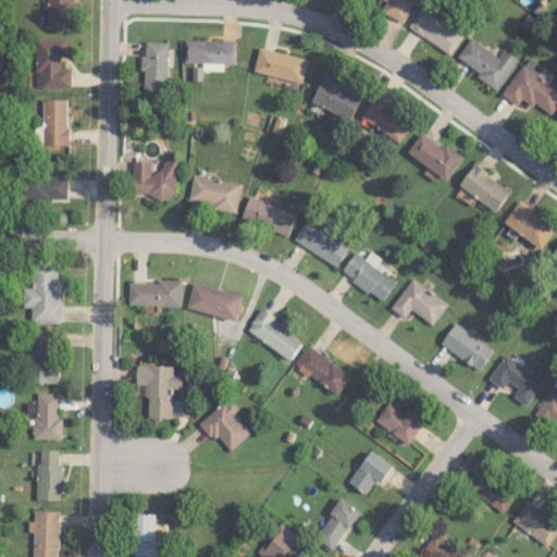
[(47,0),(47,28),(72,28),(72,0),(47,0)]
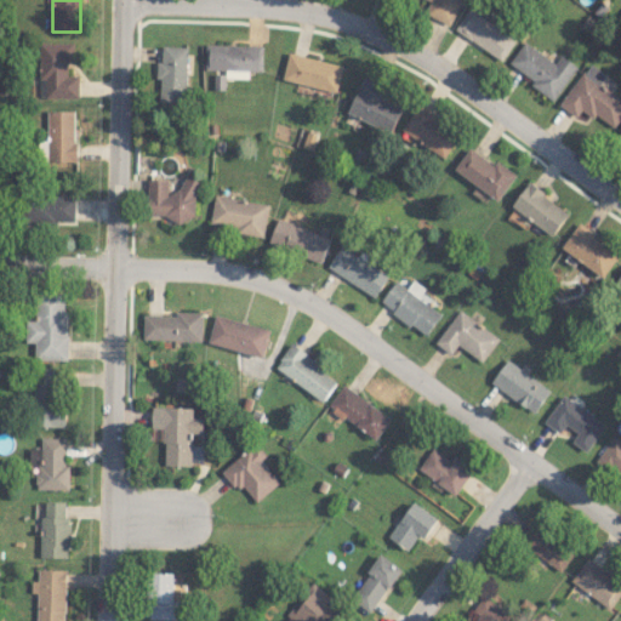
[(455,28),(502,61),(517,39),(471,7),(455,28)]
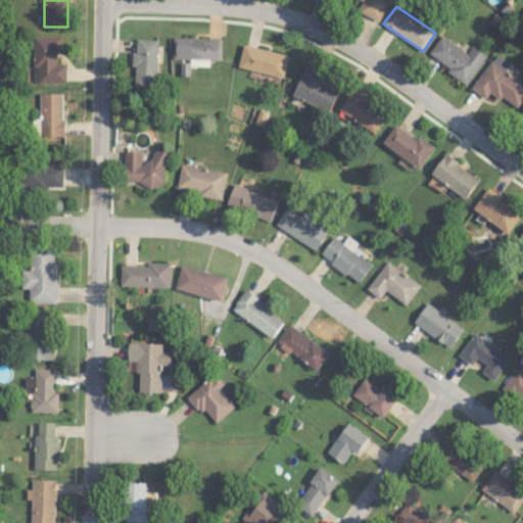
[(63,35),(34,36),(35,67),(39,67),(39,83),(67,82),(66,63),(57,63),(57,52),(63,52),(63,35)]
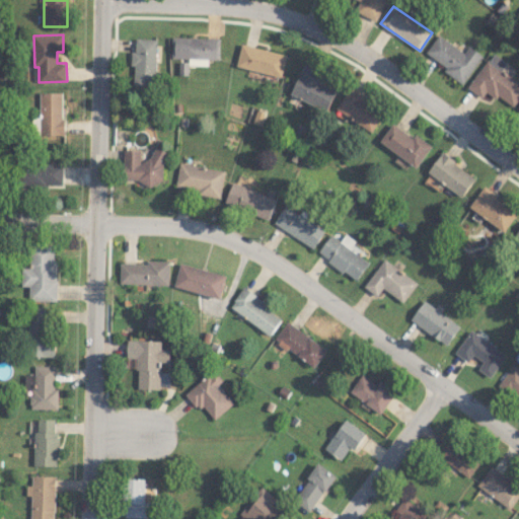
[(425,55),(464,82),(483,56),(468,46),(464,52),(439,34),(425,55)]
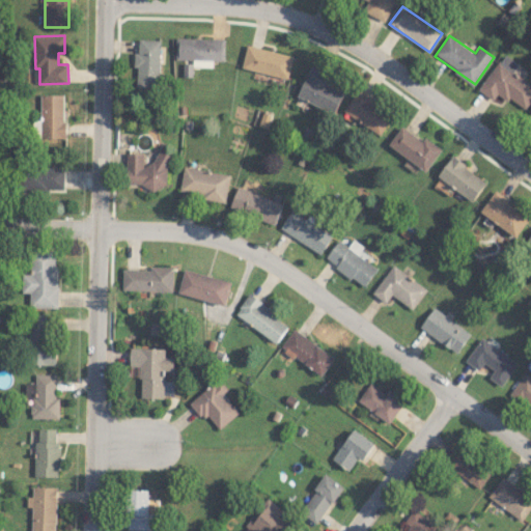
[(176,59),(195,59),(195,66),(214,66),(214,60),(225,61),(225,38),(176,37),(176,59)]
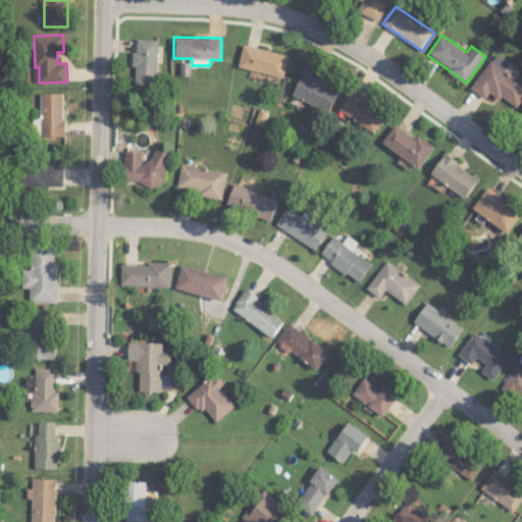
[(158,39),(137,39),(137,51),(133,51),(133,65),(136,65),(135,86),(156,87),(158,39)]
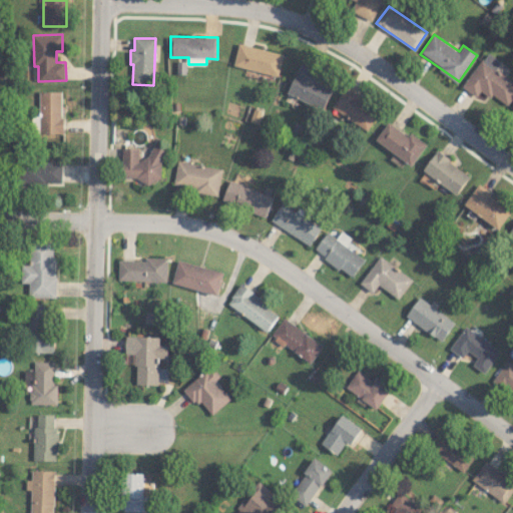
[(284,53),(238,44),(233,66),(279,76),(284,53)]
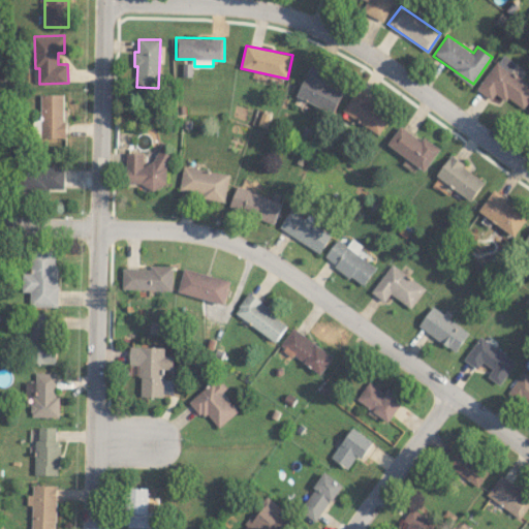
[(477,90),(492,99),(496,92),(524,110),(528,101),(528,83),(512,72),(518,63),(501,53),(477,90)]
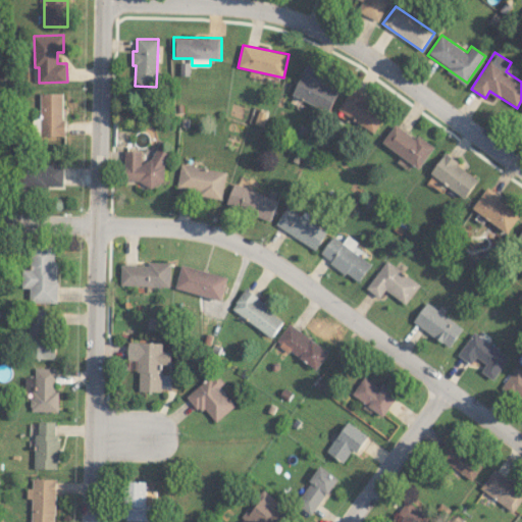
[(292,95),(328,112),(338,90),(316,79),(320,69),(307,63),(292,95)]
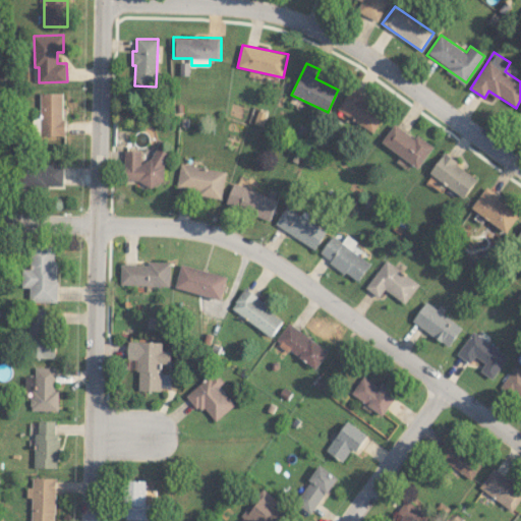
[(375,131),(387,110),(348,91),(337,111),(375,131)]
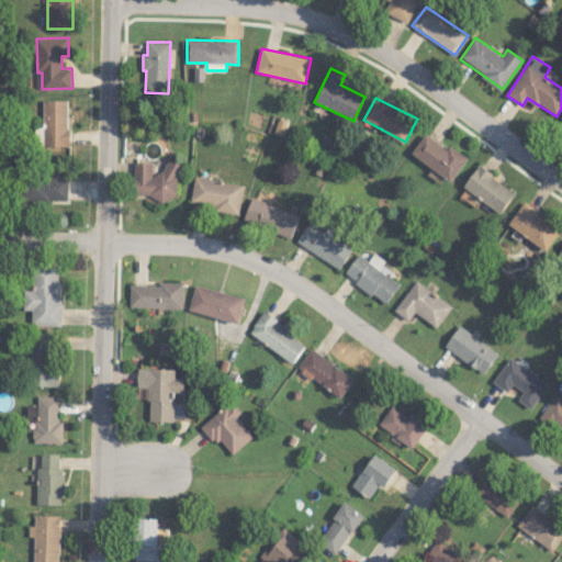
[(69,100),(44,100),(44,146),(69,146),(69,100)]
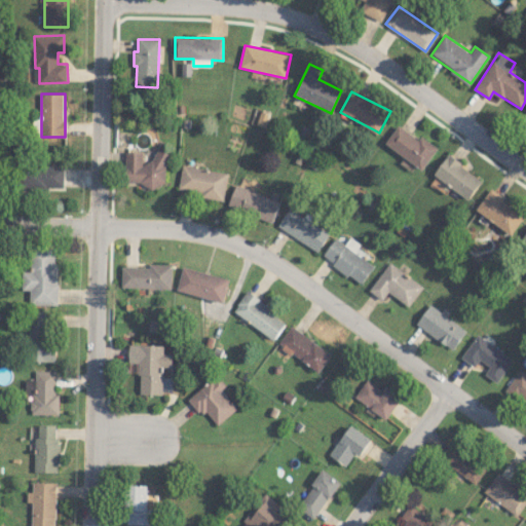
[(438,147),(421,136),(418,140),(398,125),(384,144),(422,170),(438,147)]
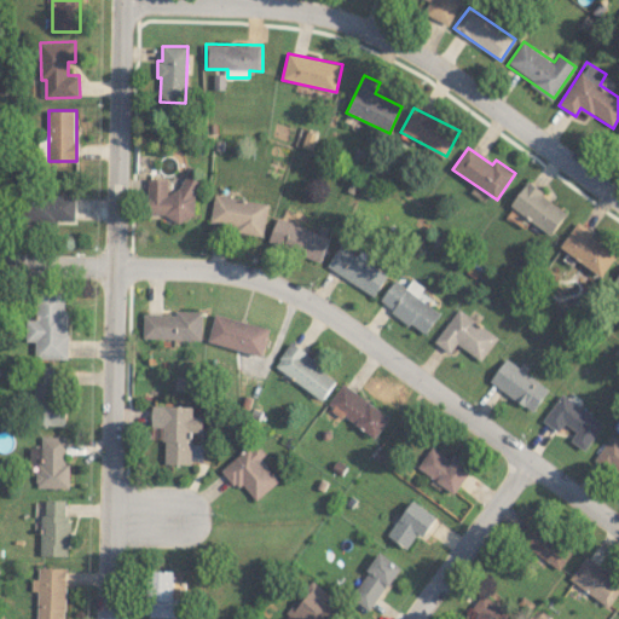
[(149,179),(149,218),(197,218),(197,178),(184,178),(184,190),(168,190),(168,179),(149,179)]
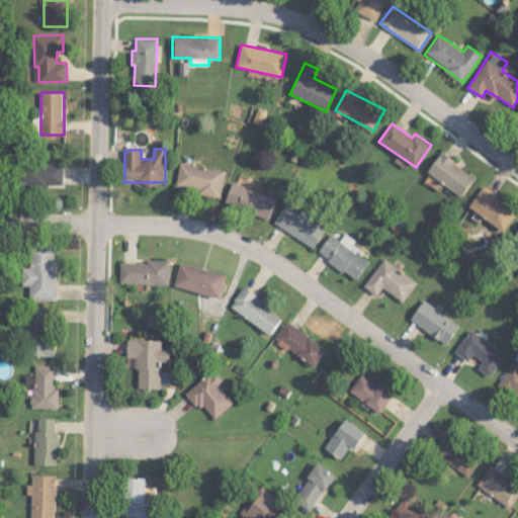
[(427,171),(460,197),(476,177),(441,152),(427,171)]
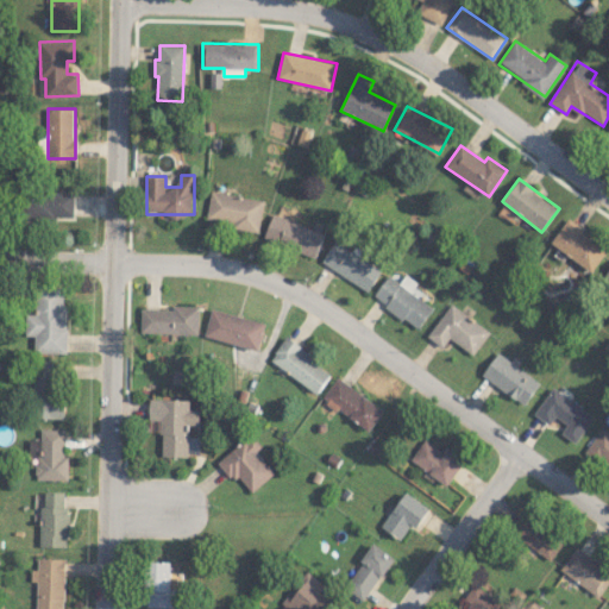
[(259,231),(265,201),(212,190),(206,221),(259,231)]
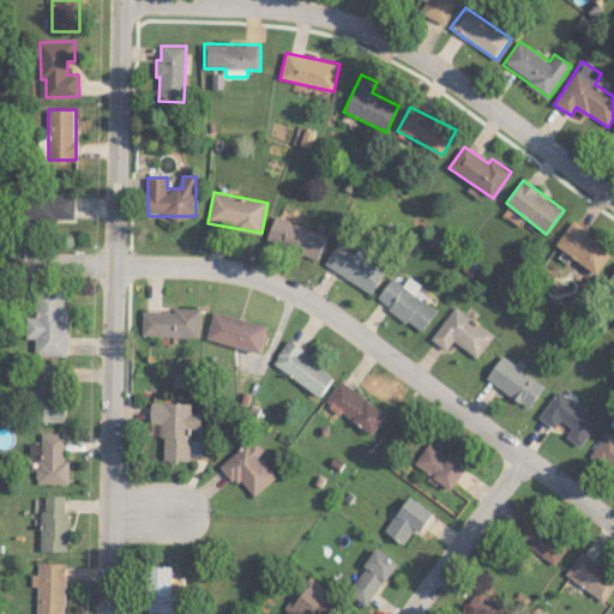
[(74,221),(76,194),(28,193),(28,220),(74,221)]
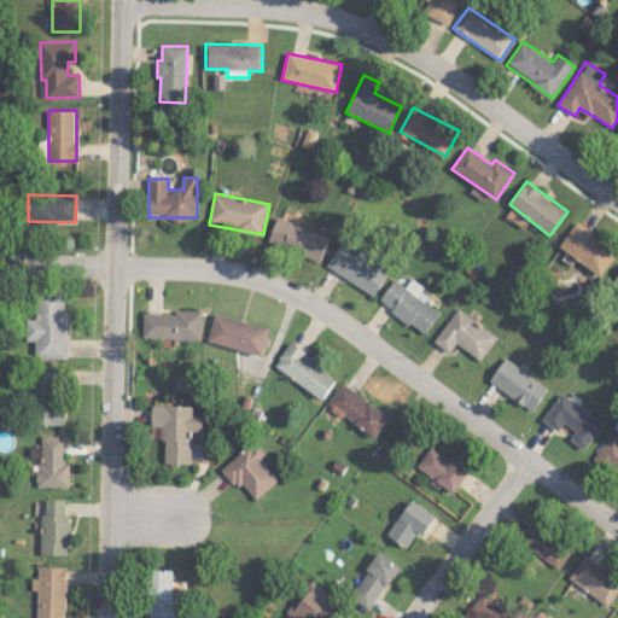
[(330,238),(278,216),(268,240),(320,262),(330,238)]
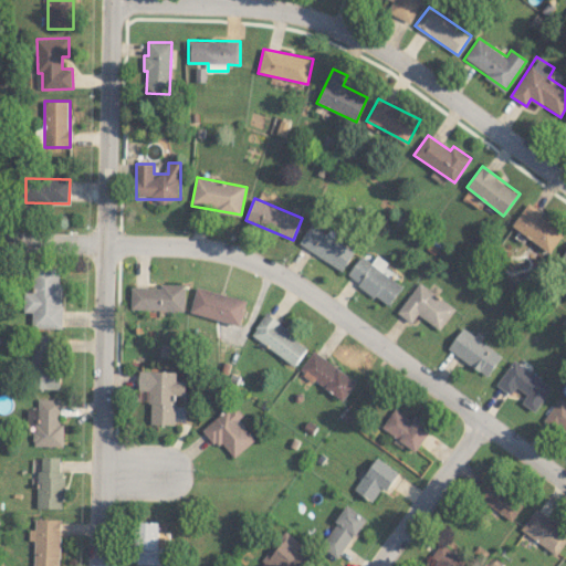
[(552,251),(565,228),(525,205),(512,228),(552,251)]
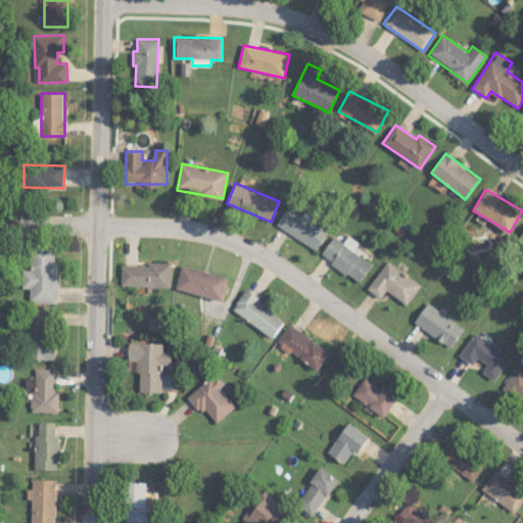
[(276,225),(316,250),(328,232),(288,206),(276,225)]
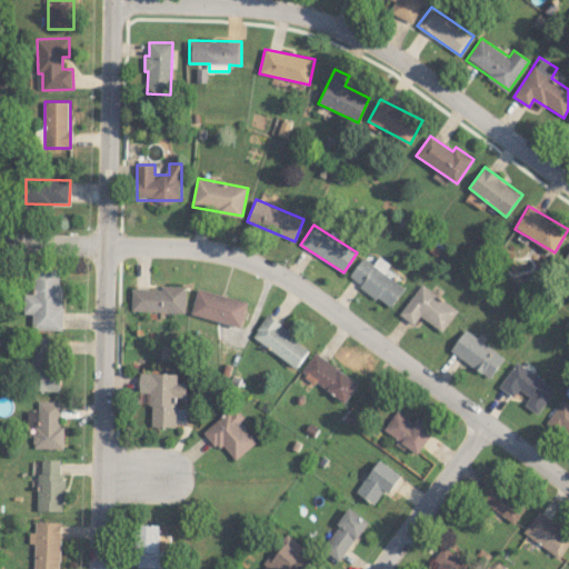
[(348,277),(389,308),(405,288),(382,272),(389,263),(379,256),(372,265),(362,257),(348,277)]
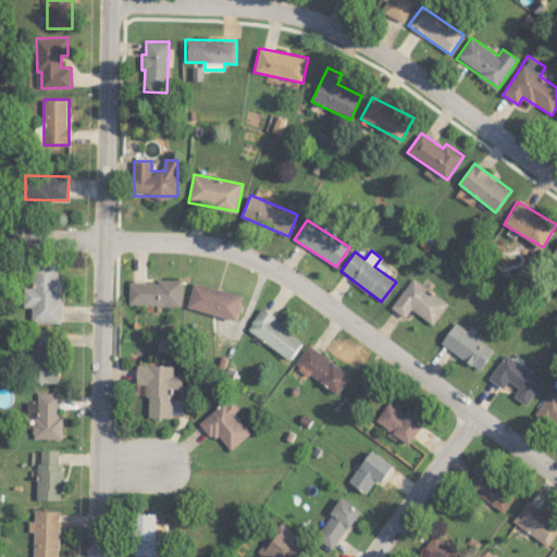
[(35,287),(25,287),(24,307),(33,307),(32,322),(60,323),(62,264),(35,263),(35,287)]
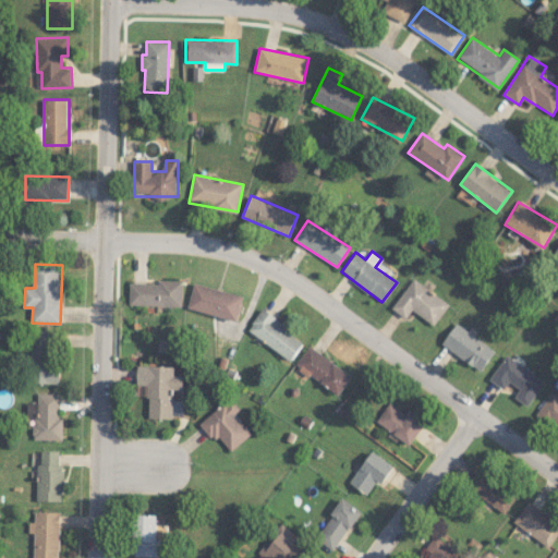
[(449,304),(413,278),(390,307),(405,318),(412,310),(433,325),(449,304)]
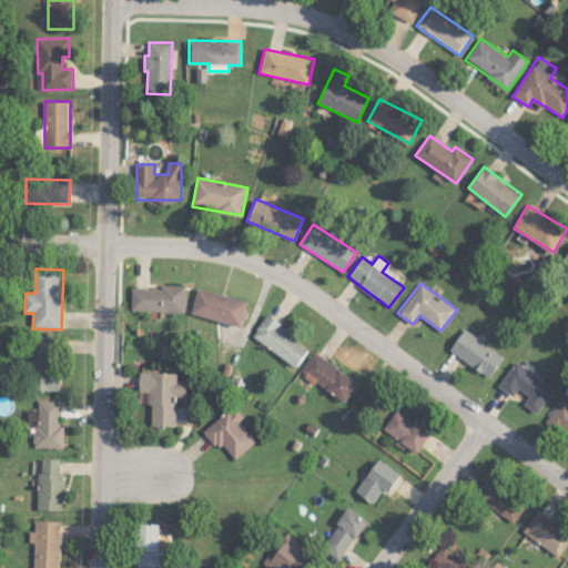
[(132,311),(186,312),(188,285),(162,285),(162,288),(132,288),(132,311)]
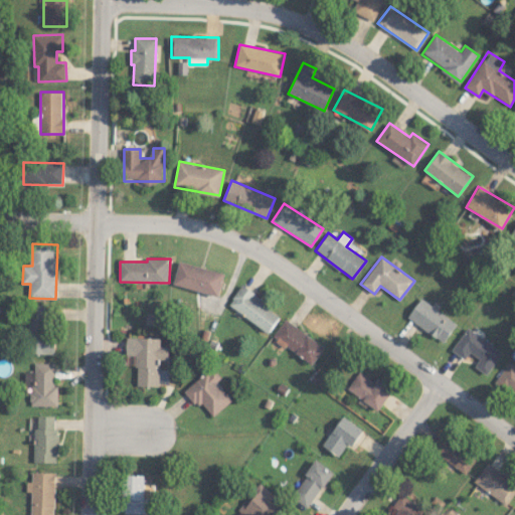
[(174,285),(219,296),(225,273),(179,261),(174,285)]
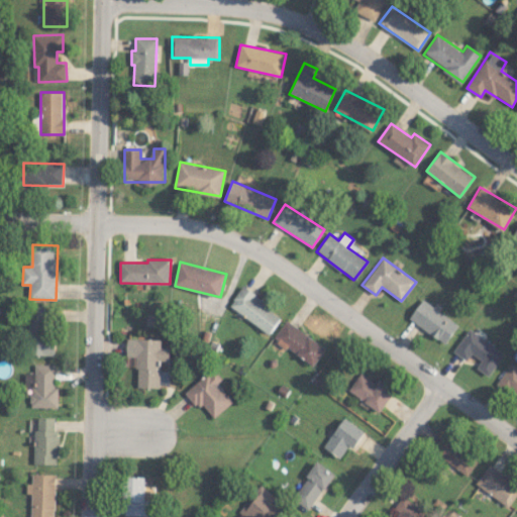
[(229,306),(270,333),(283,315),(242,287),(229,306)]
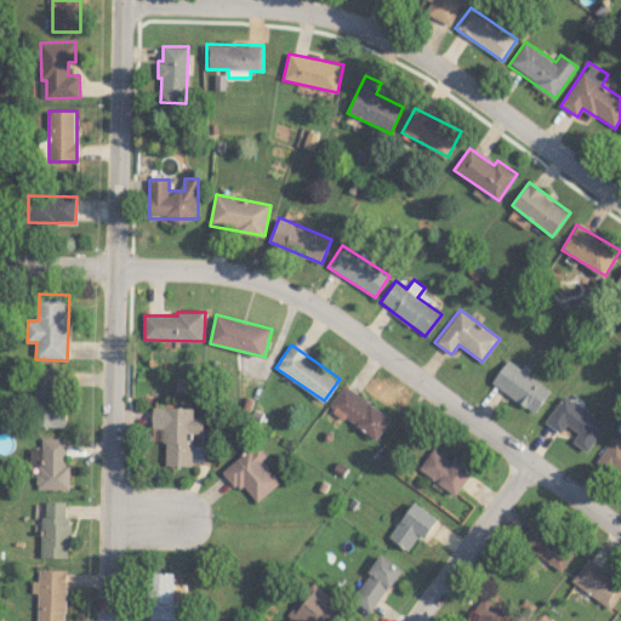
[(551,389),(507,359),(490,383),(534,414),(551,389)]
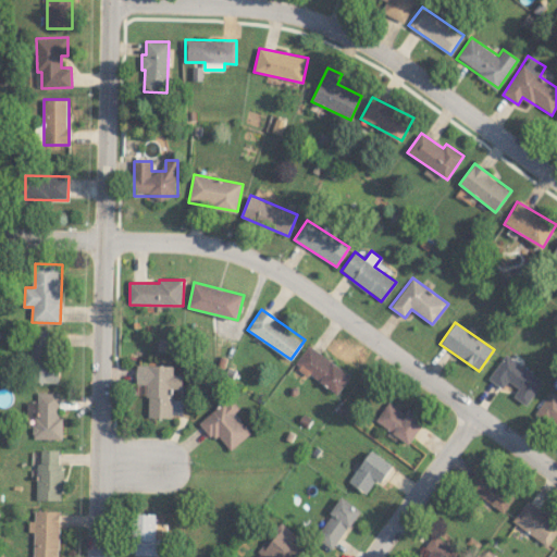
[(54,383),(57,330),(33,329),(32,382),(54,383)]
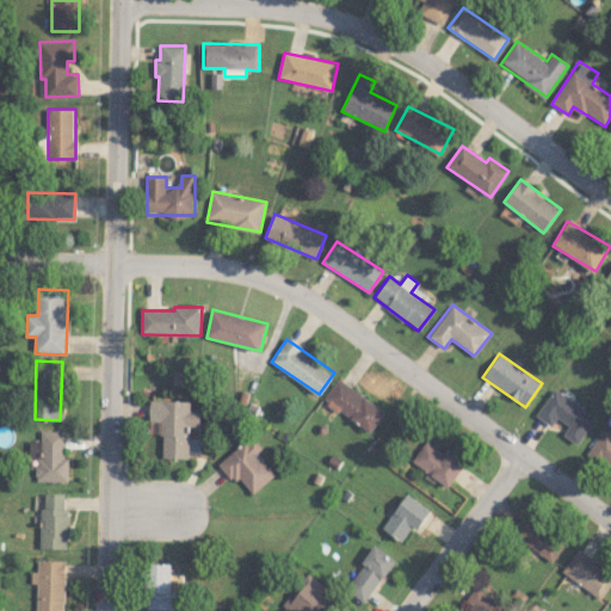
[(322,401),(371,432),(386,411),(338,380),(322,401)]
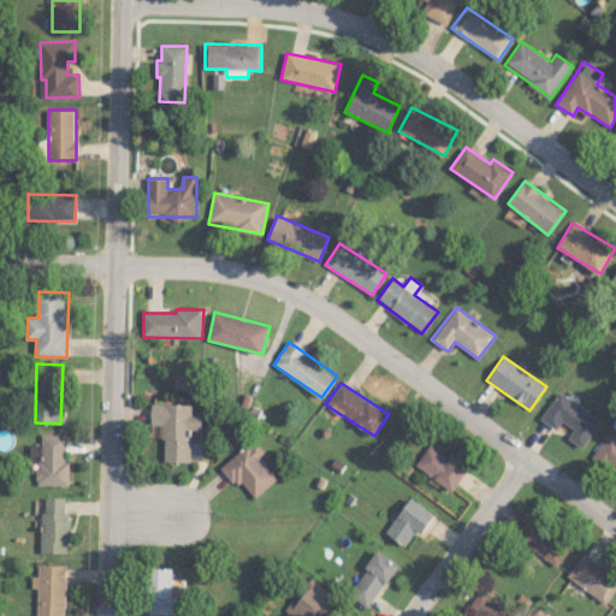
[(582,449),(602,420),(557,391),(539,419),(555,428),(560,421),(573,430),(567,438),(582,449)]
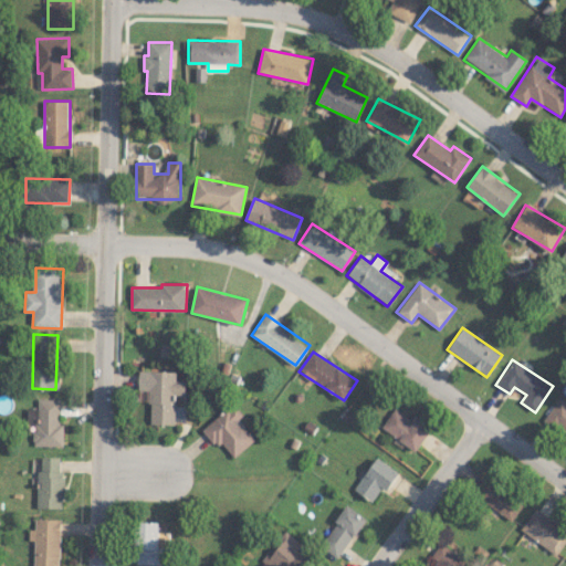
[(186,380),(177,379),(177,370),(139,370),(139,390),(150,390),(150,423),(185,423),(185,404),(186,404),(186,380)]
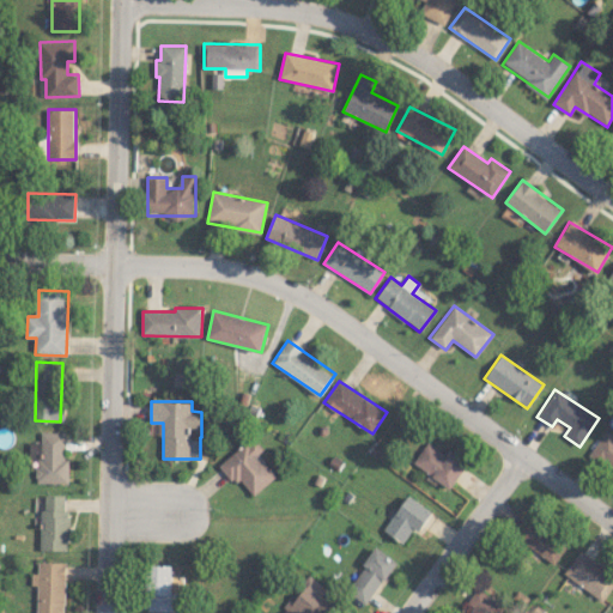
[(612,471),(612,435),(606,430),(589,454),(612,471)]
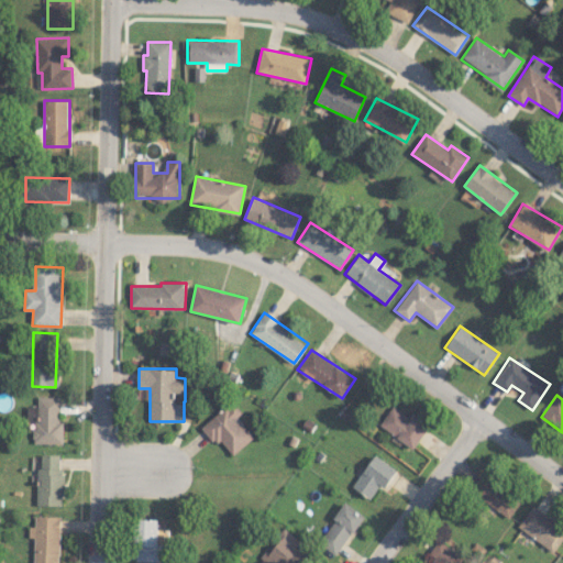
[(64,444),(64,420),(59,420),(61,397),(39,396),(37,406),(29,406),(28,422),(34,422),(34,443),(64,444)]
